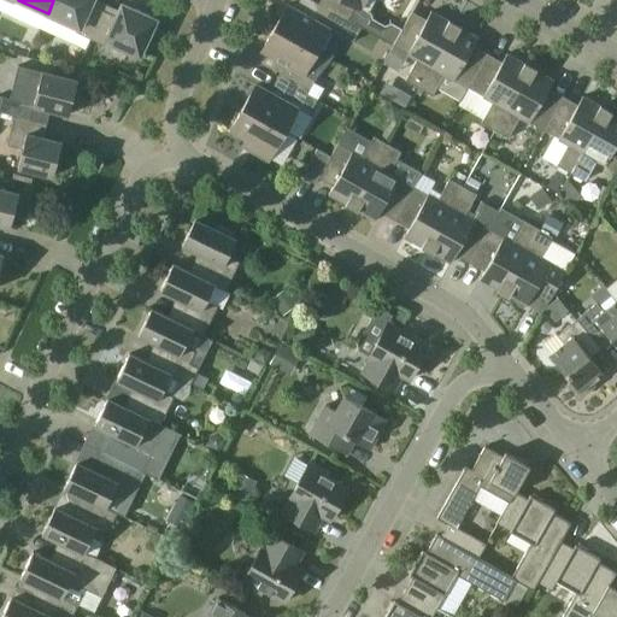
[(53,0),(48,13),(75,25),(72,31),(92,40),(104,11),(92,5),(93,0),(53,0)]
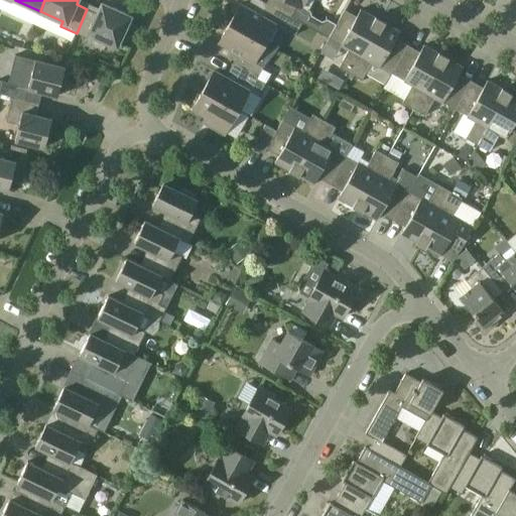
[(270,0),(268,4),(291,17),(298,6),(301,7),(305,0),(270,0)]
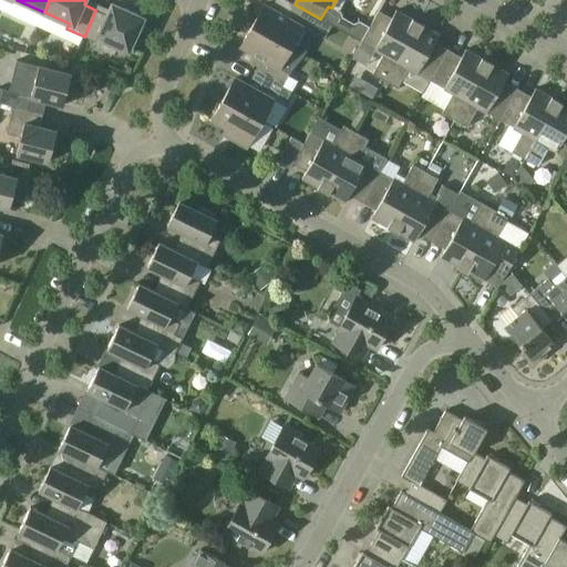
[(95,10),(84,37),(93,41),(95,35),(133,53),(142,33),(137,32),(144,19),(141,18),(142,17),(132,12),(122,8),(122,9),(113,4),(107,16),(95,10)]
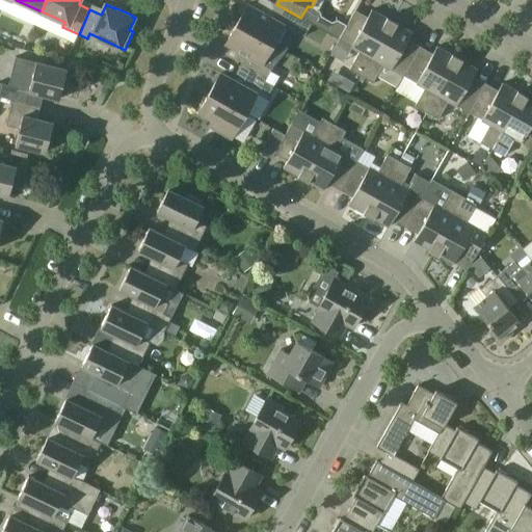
[(270,17),(248,4),(237,24),(273,45),(285,25),(304,35),(311,24),(300,18),(276,4),(270,17)]
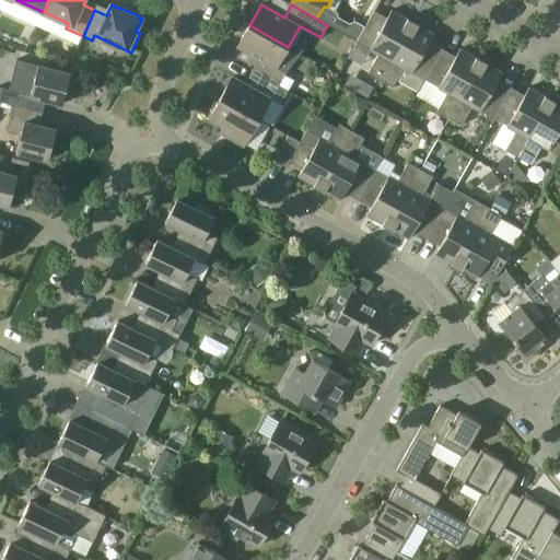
[(375,11),(365,27),(358,42),(371,49),(380,55),(369,73),(381,80),(413,23),(392,11),(387,19),(375,11)]
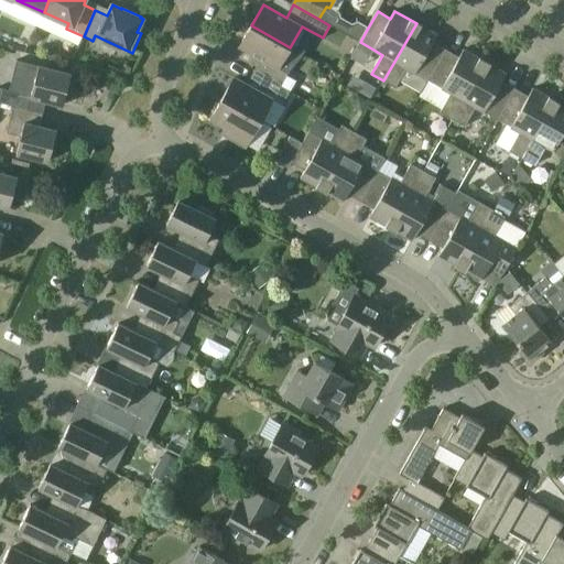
[(346,34),(358,41),(360,42),(368,28),(357,22),(350,24),(346,34)]
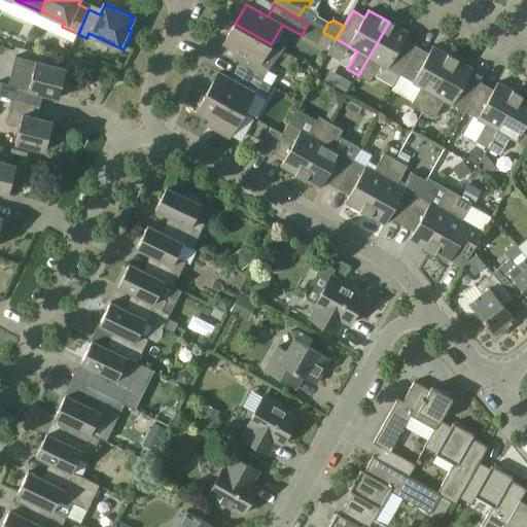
[(389,22),(358,75),(371,82),(375,74),(393,85),(399,75),(401,75),(417,46),(405,40),(409,33),(389,22)]
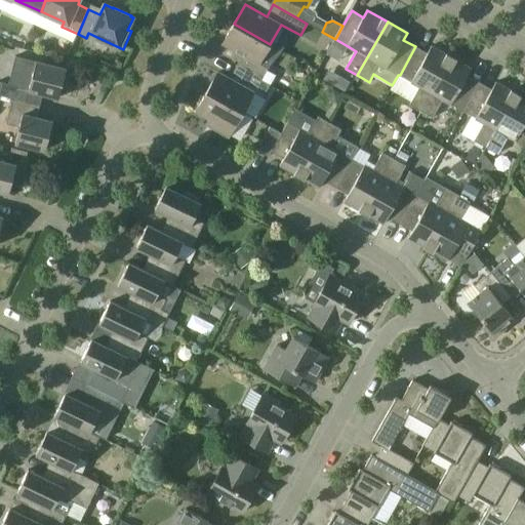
[(246,72),(261,80),(269,68),(259,63),(270,44),(234,24),(224,43),(244,55),(237,68),(246,72)]
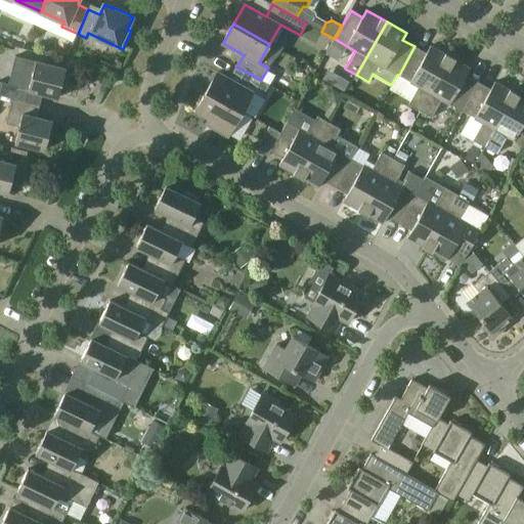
[(415,46),(399,75),(411,82),(410,82),(419,87),(409,104),(421,111),(451,57),(431,46),(427,53),(415,46)]
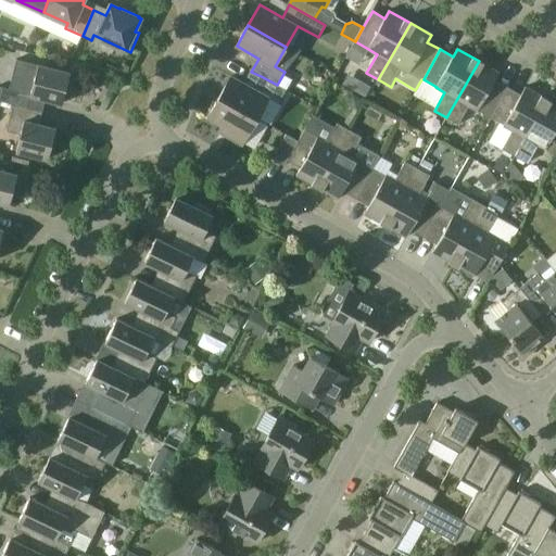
[(479,61),(446,117),(459,125),(469,106),(478,111),(491,118),(508,88),(495,80),(500,73),(479,61)]
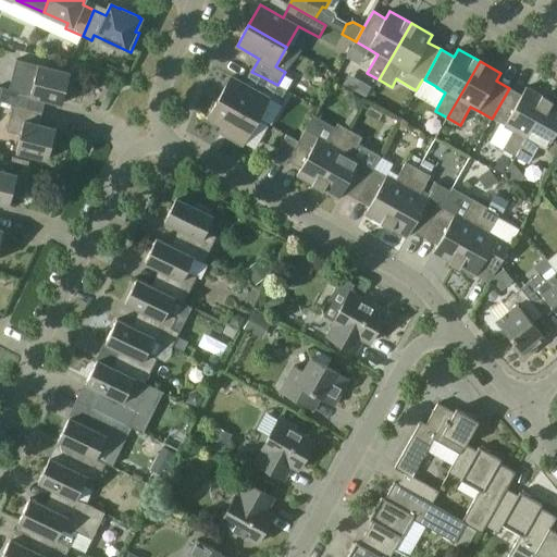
[(21,78),(14,104),(42,112),(46,100),(63,104),(71,73),(38,65),(35,82),(21,78)]
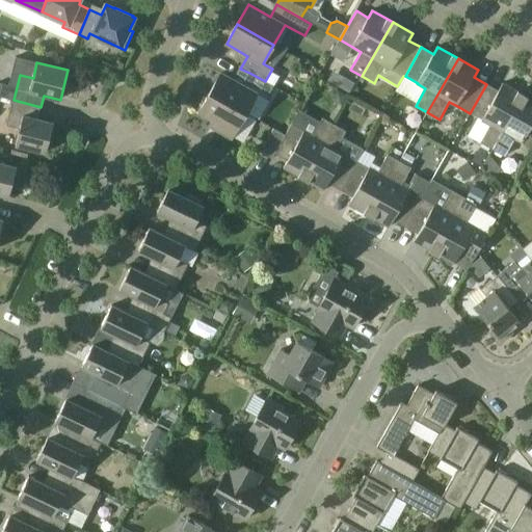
[(265,81),(249,73),(243,85),(221,73),(210,92),(246,113),(258,94),(267,99),(274,86),(265,81)]
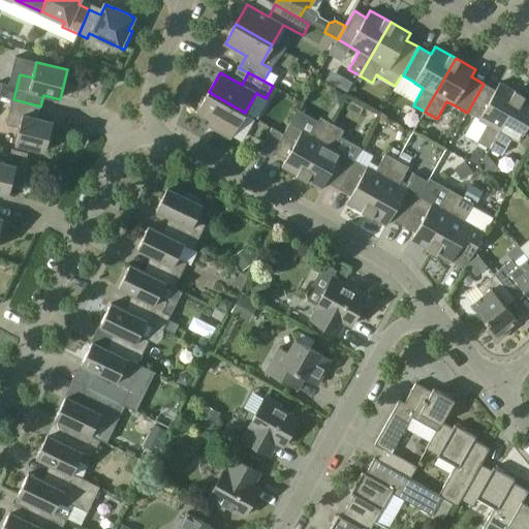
[(352,83),(347,79),(340,81),(337,87),(347,92),(352,83)]
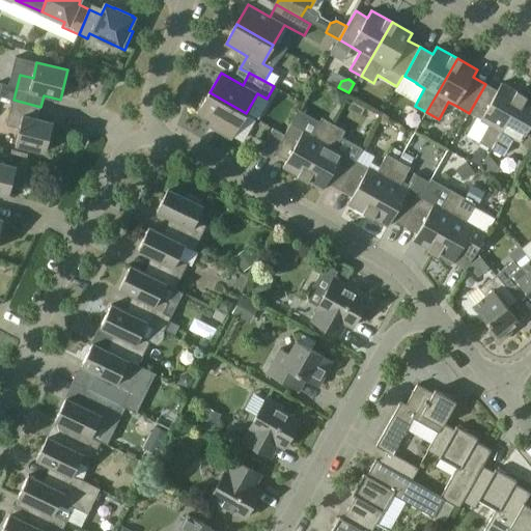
[(485,84),(469,113),(481,119),(481,120),(490,124),(480,142),(492,149),(522,94),(502,83),(498,90),(485,84)]
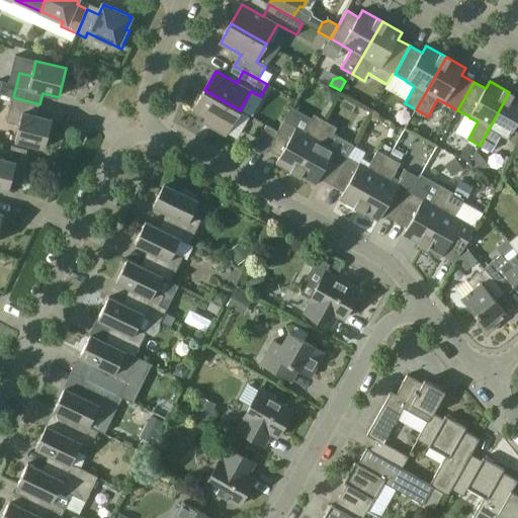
[(322,96),(328,100),(332,102),(338,92),(328,86),(322,96)]
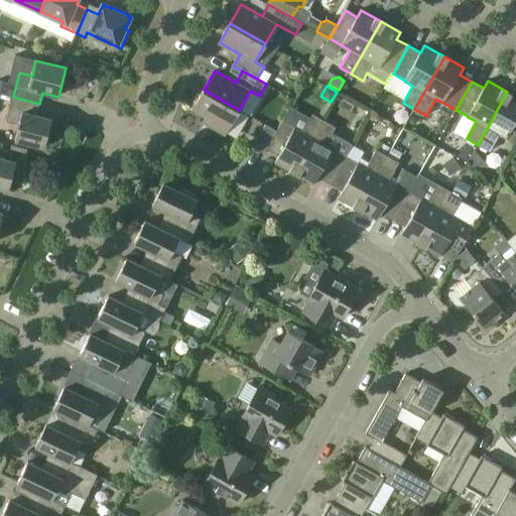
[(239,110),(204,90),(194,109),(207,117),(204,122),(225,134),(239,110)]
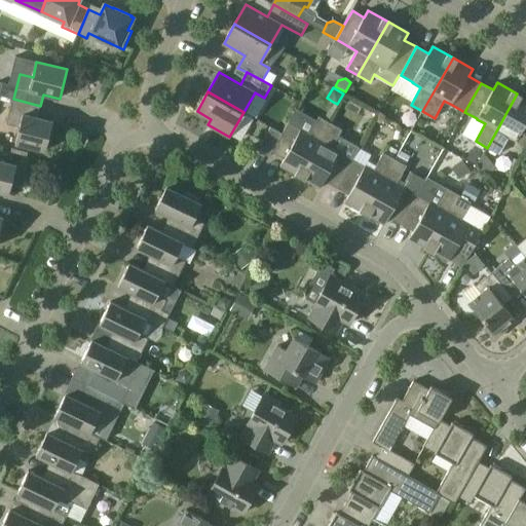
[(525,99),(517,94),(487,148),(498,154),(509,137),(517,142),(517,141),(525,146),(525,99)]
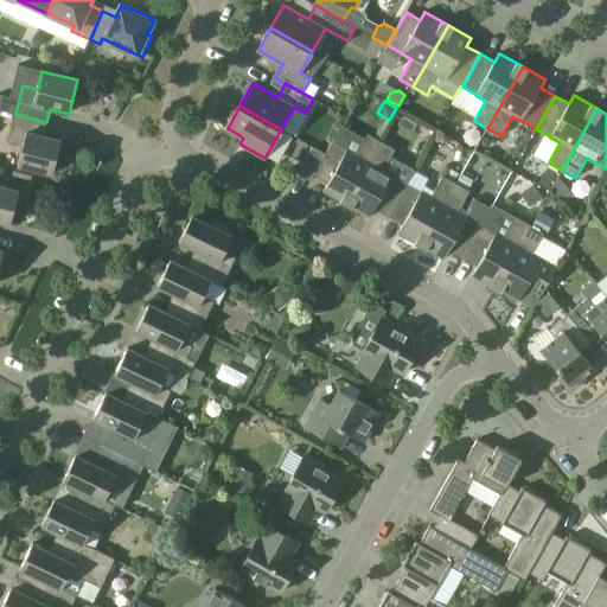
[(46,122),(16,114),(7,144),(23,147),(18,165),(52,174),(62,141),(43,136),(46,122)]
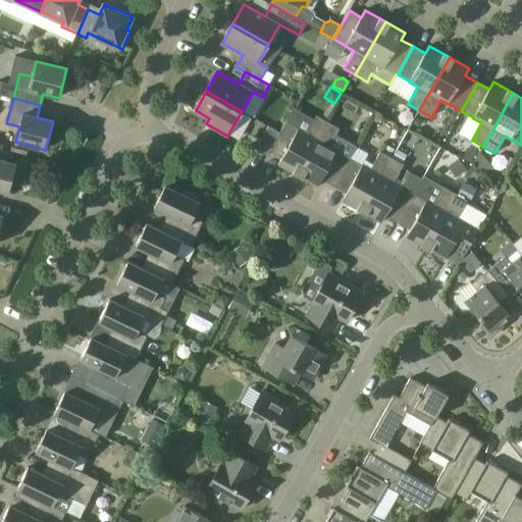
[(286,122),(280,133),(270,151),(282,158),(278,164),(299,175),(328,122),(317,116),(307,133),(299,128),(299,129),(286,122)]
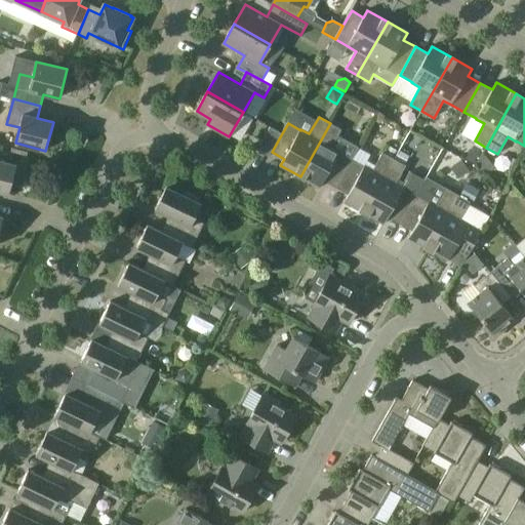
[(353,159),(332,148),(341,129),(330,123),(300,176),(320,188),(324,180),(336,188),(353,159)]
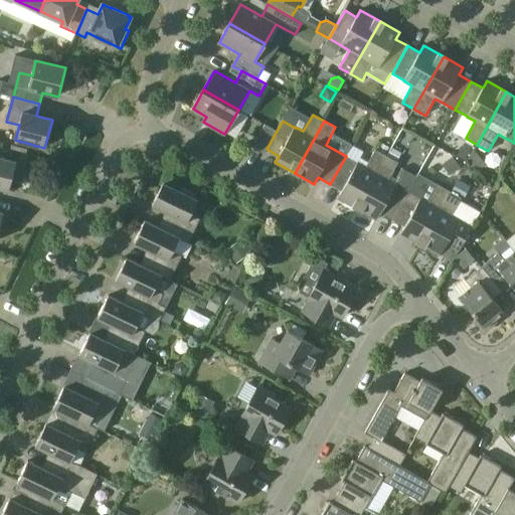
[(267,149),(277,131),(266,125),(252,147),(264,154),(267,149)]
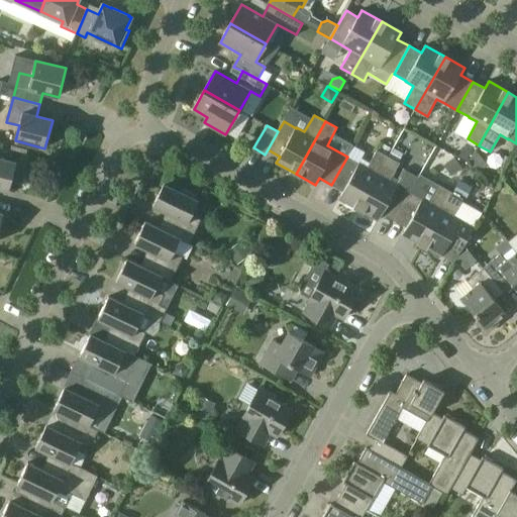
[(390,147),(383,143),(379,150),(387,154),(390,147)]
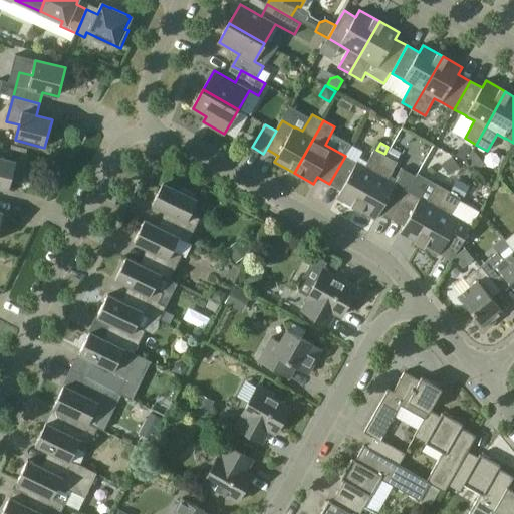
[(392,148),(387,156),(397,161),(401,153),(392,148)]
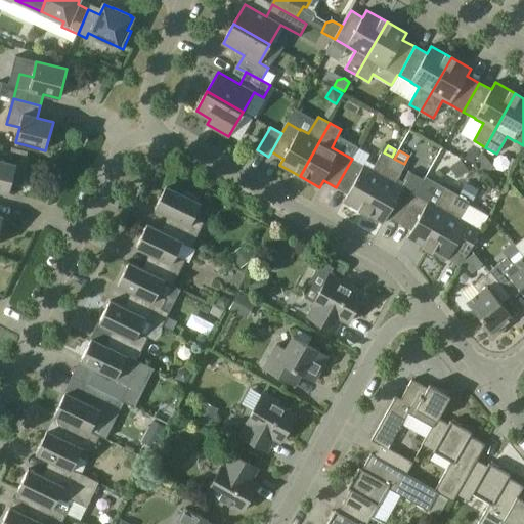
[(383,153),(373,170),(352,159),(336,187),(348,194),(344,202),(364,212),(394,159),(383,153)]
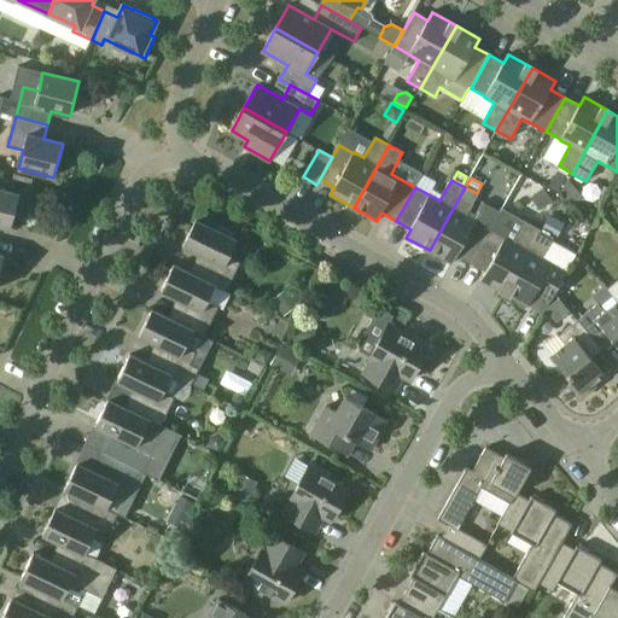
[(549,186),(558,191),(563,182),(560,181),(551,184),(549,186)]
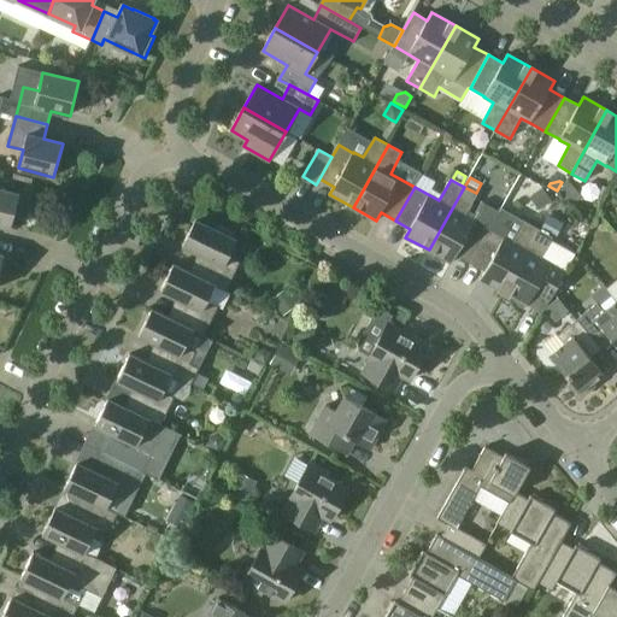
[(568,183),(559,192),(568,201),(571,205),(580,198),(576,194),(577,193),(568,183)]
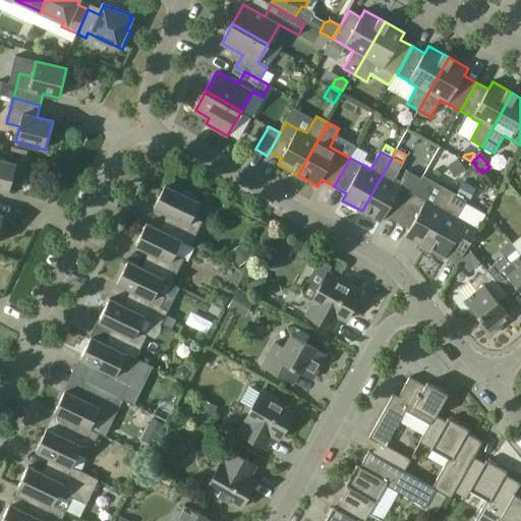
[(420,182),(421,179),(408,172),(401,185),(394,181),(403,164),(392,158),(362,211),(382,222),(386,215),(398,222),(413,193),(420,182)]
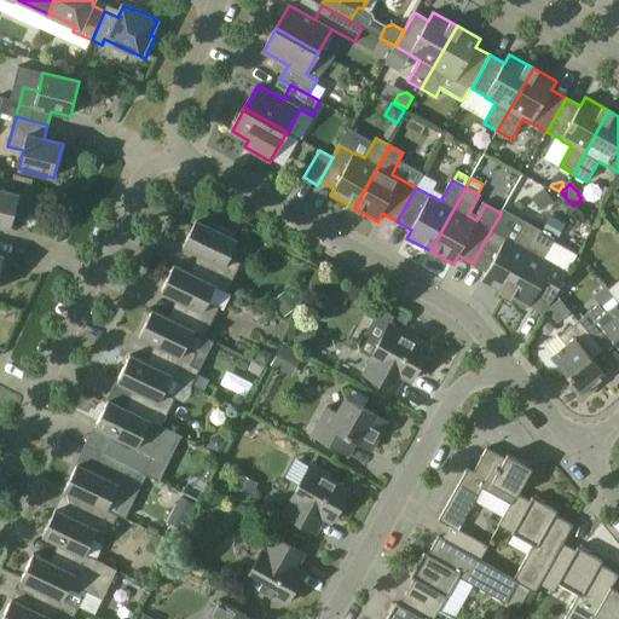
[(544,187),(531,197),(541,210),(554,201),(544,187)]
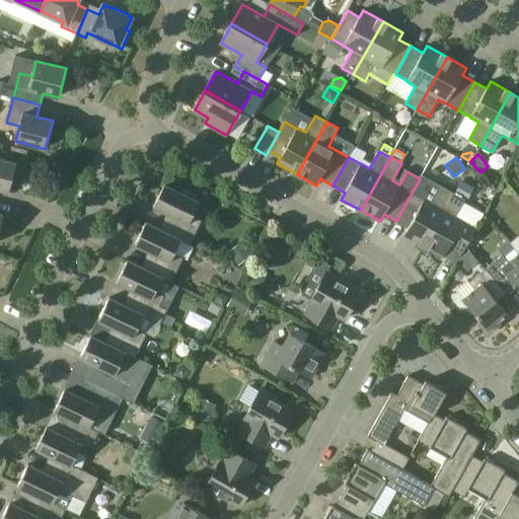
[(0,190),(9,193),(16,163),(0,159),(0,190)]
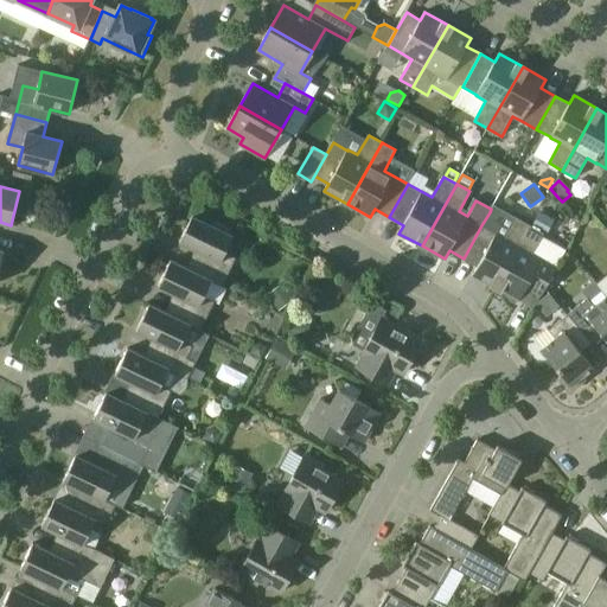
[(481,225),(464,259),(478,267),(473,275),(496,288),(531,225),(493,205),(491,209),(490,212),(481,225)]
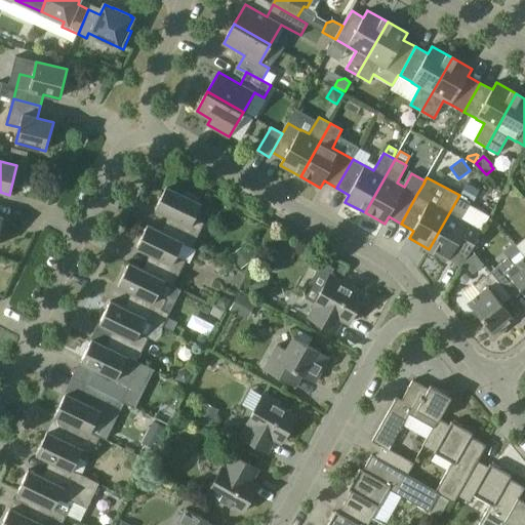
[(480,190),(467,183),(460,194),(474,202),(480,190)]
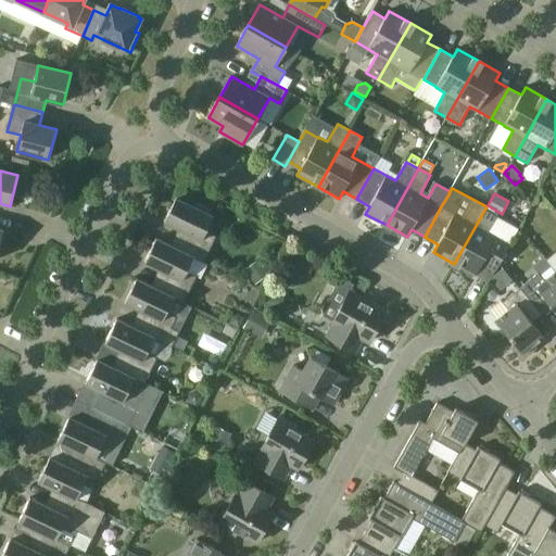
[(179,228),(172,245),(194,256),(193,257),(203,263),(216,236),(206,231),(214,216),(210,214),(212,210),(196,202),(193,206),(176,198),(164,222),(179,228)]
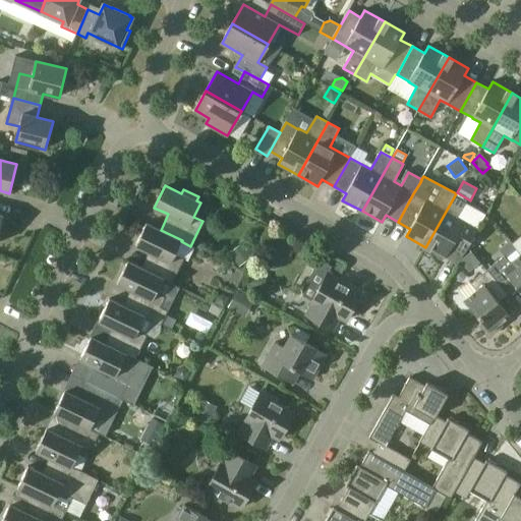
[(456,193),(425,247),(458,265),(478,229),(457,218),(467,200),(456,193)]
